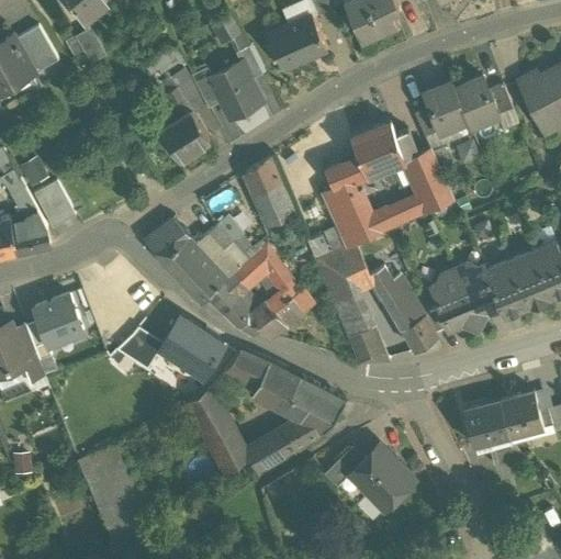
[(69,0),(83,21),(109,4),(105,0),(69,0)]
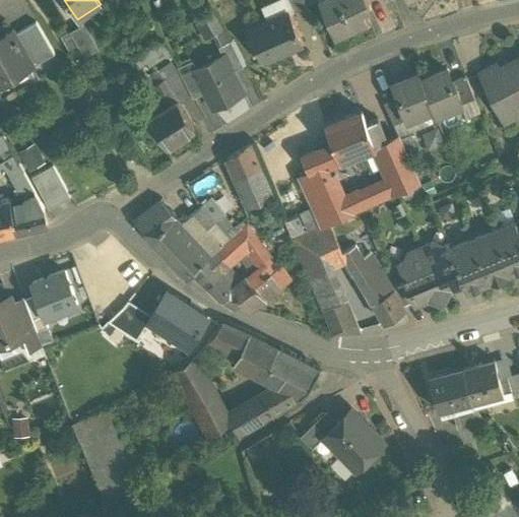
[(286,0),(294,14),(308,8),(303,0),(286,0)]
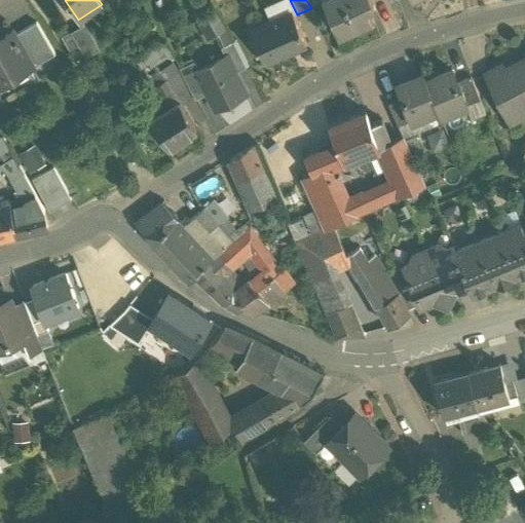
[(323,3),(322,0),(306,0),(311,8),(322,3),(323,3)]
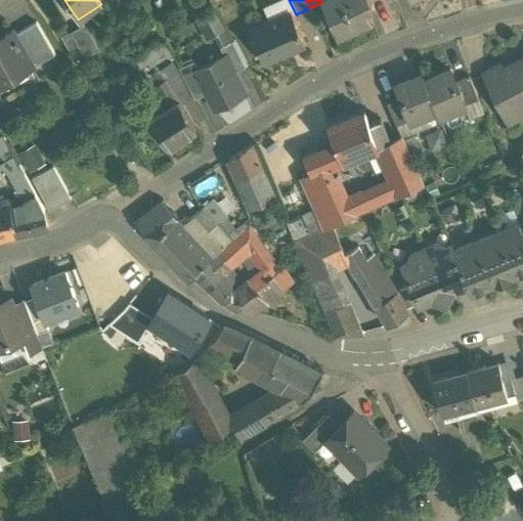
[(328,0),(321,3),(320,3),(337,38),(371,24),(365,11),(372,8),(367,0),(328,0)]
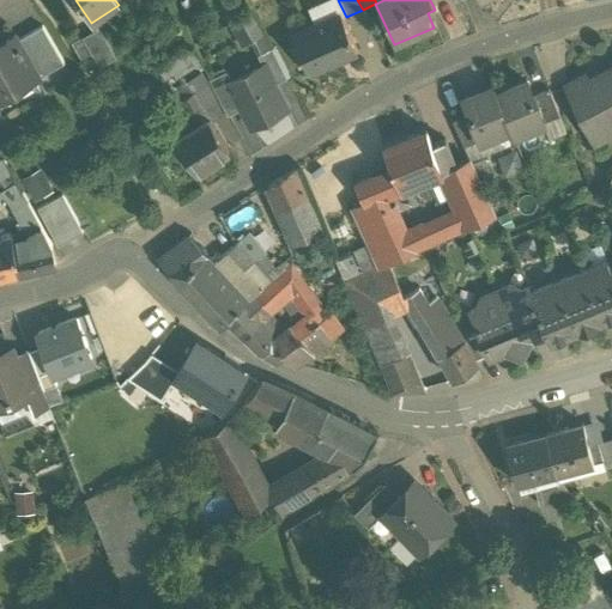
[(340,17),(291,37),(308,74),(356,54),(340,17)]
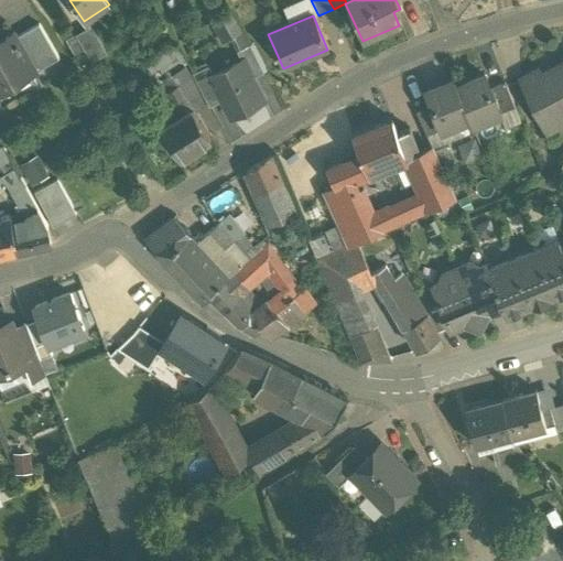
[(38,25),(15,39),(34,71),(33,72),(34,73),(57,60),(38,25)]
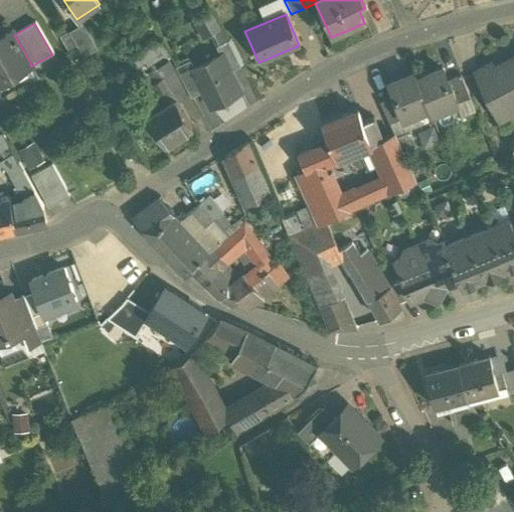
[(80,26),(68,33),(76,46),(82,57),(95,51),(80,26)]
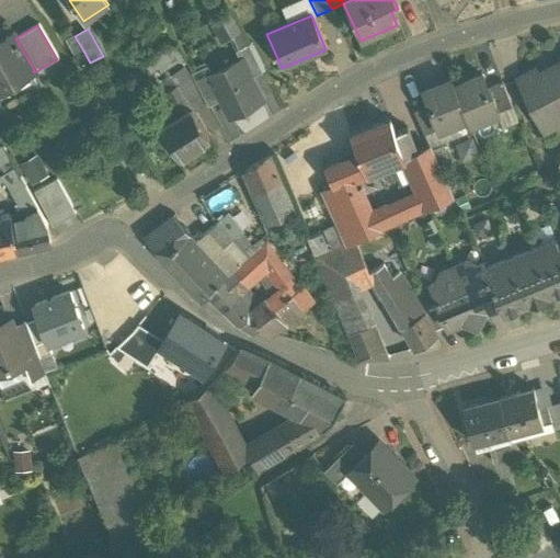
[(13,34),(0,41),(0,89),(33,71),(34,70),(15,38),(13,34)]
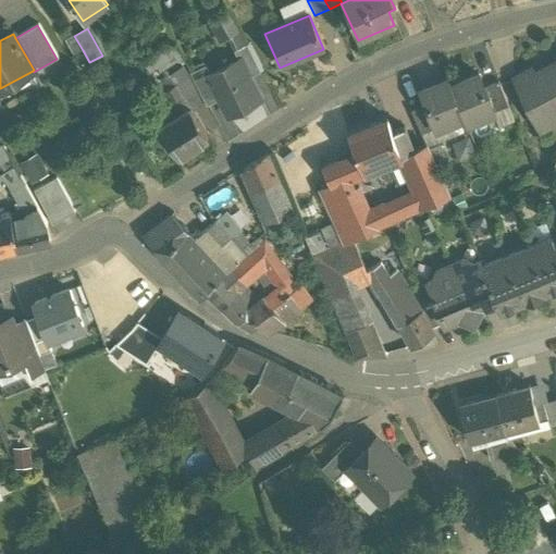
[(74,35),(64,40),(73,56),(83,50),(74,36),(74,35)]
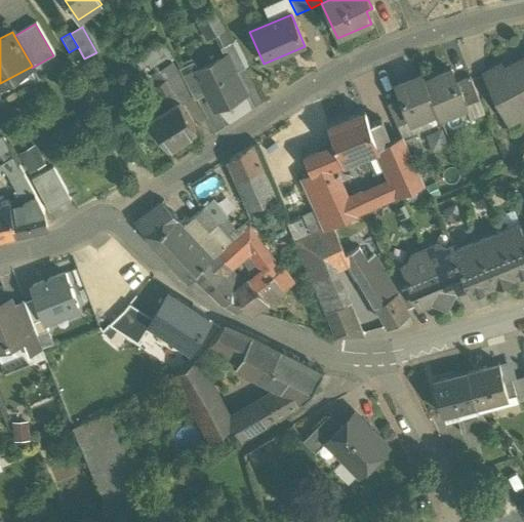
[(132,64),(140,78),(173,58),(164,44),(132,64)]
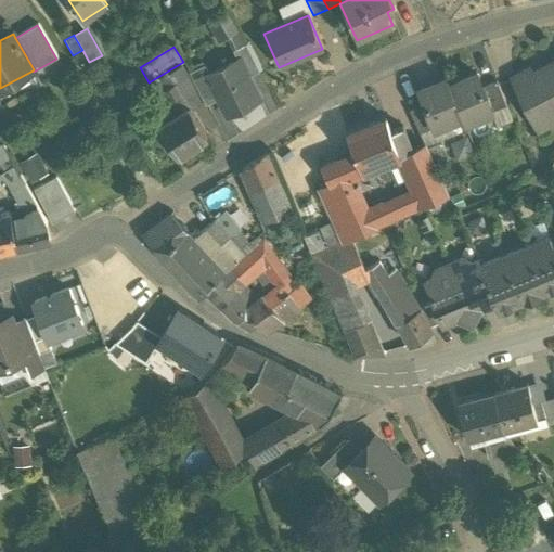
[(258,73),(245,47),(232,52),(237,62),(239,62),(247,79),(258,73)]
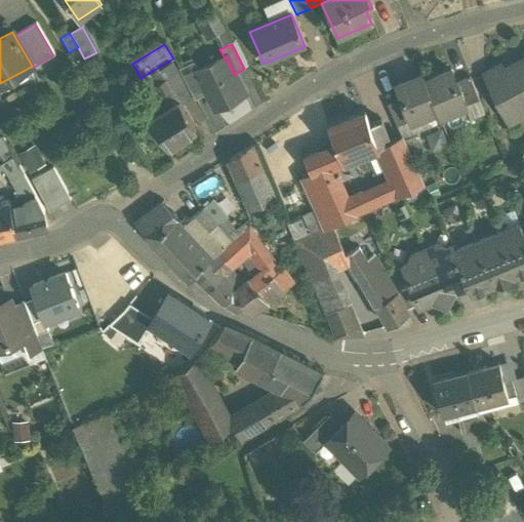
[(197,72),(196,73),(207,94),(214,110),(243,95),(234,75),(226,58),(225,58),(197,72)]
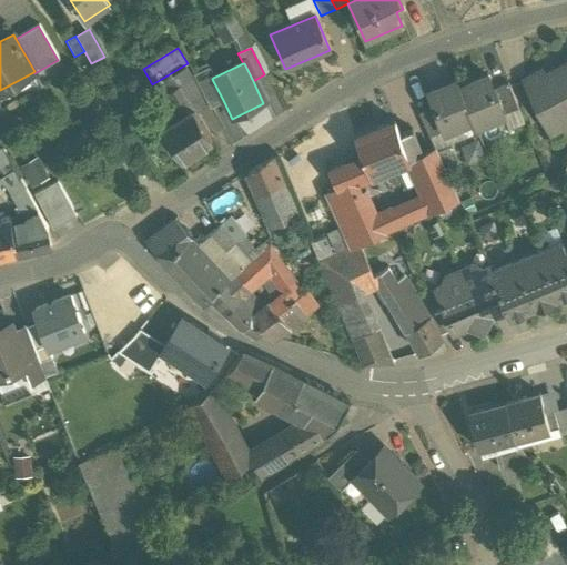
[(566,67),(546,78),(543,72),(524,82),(546,123),(566,112),(566,67)]
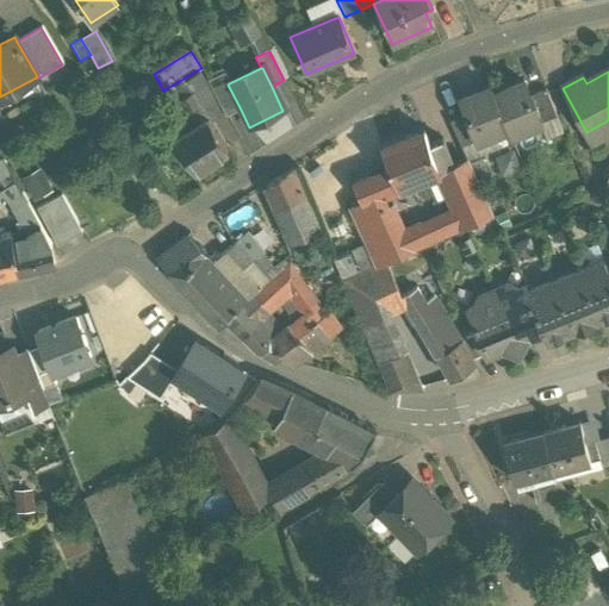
[(224,74),(207,81),(224,114),(225,117),(241,110),(228,85),(229,83),(224,74)]
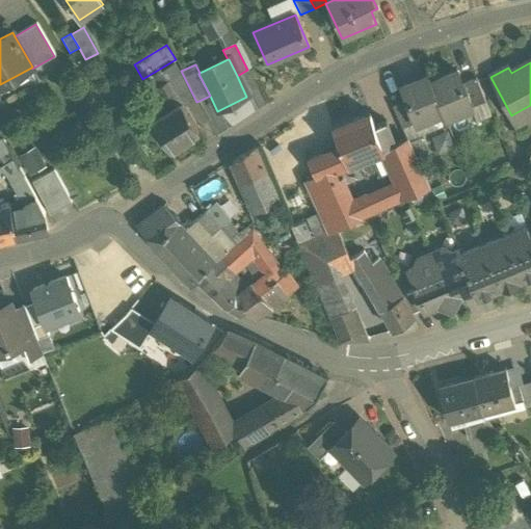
[(181,104),(183,107),(195,100),(181,71),(178,65),(156,80),(161,87),(167,84),(181,104)]
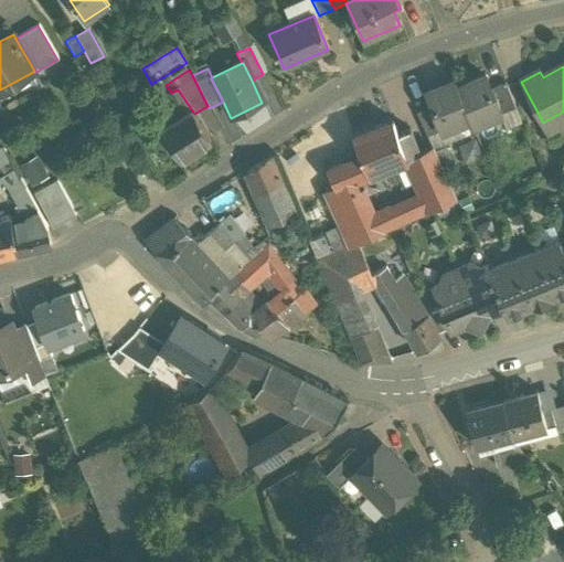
[(485,76),(457,87),(469,119),(472,126),(500,114),(490,89),(485,76)]
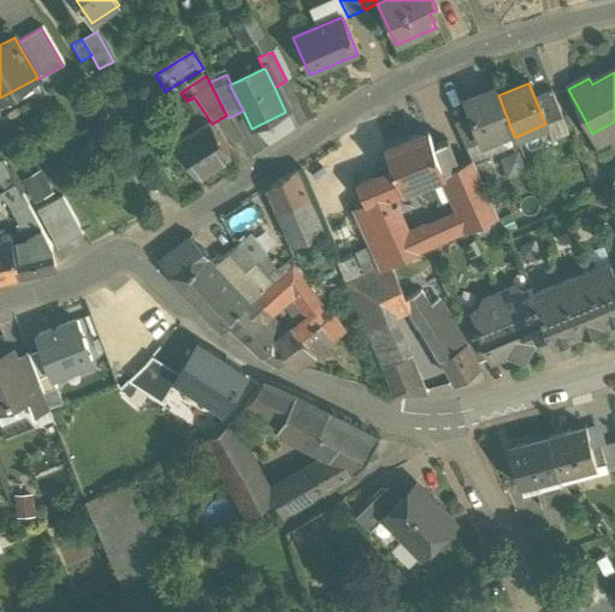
[(498,95),(495,89),(465,101),(471,116),(482,143),(512,130),(498,95)]
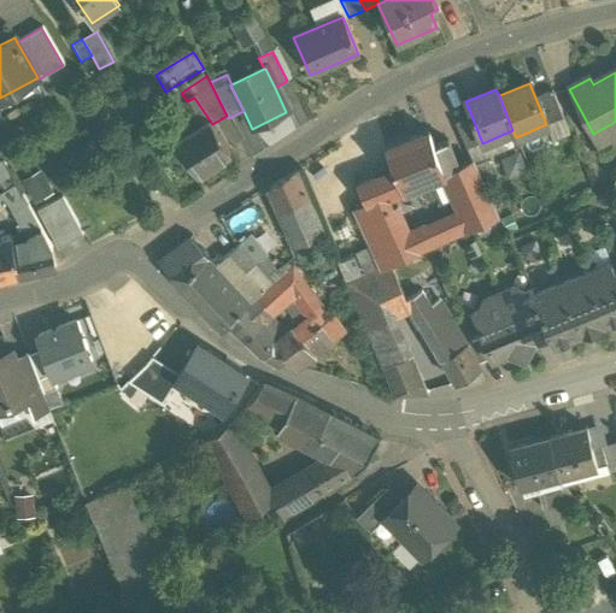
[(551,90),(535,98),(546,124),(562,118),(551,90)]
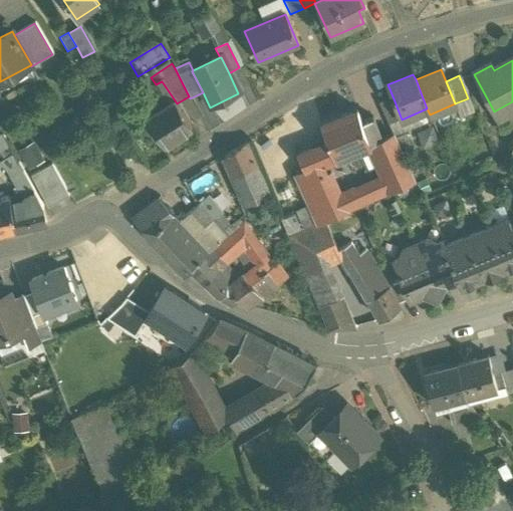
[(175,100),(162,81),(156,84),(152,87),(165,107),(175,100)]
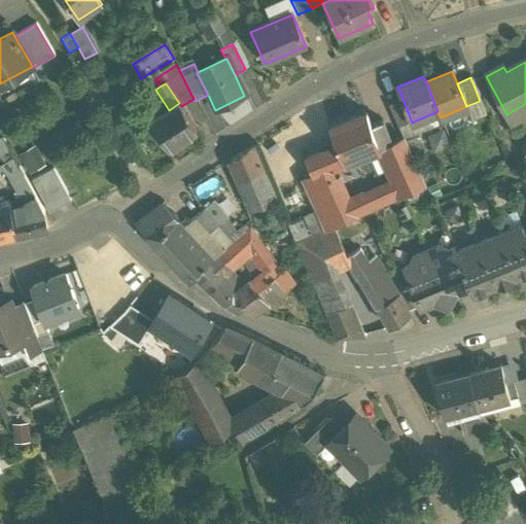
[(412,123),(402,99),(388,106),(398,128),(412,123)]
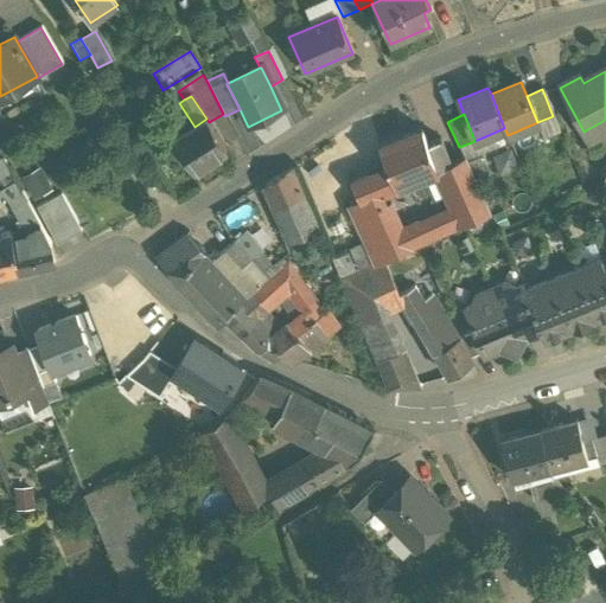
[(195,127),(173,140),(180,151),(174,154),(180,162),(186,159),(193,172),(227,152),(209,122),(206,119),(195,127)]
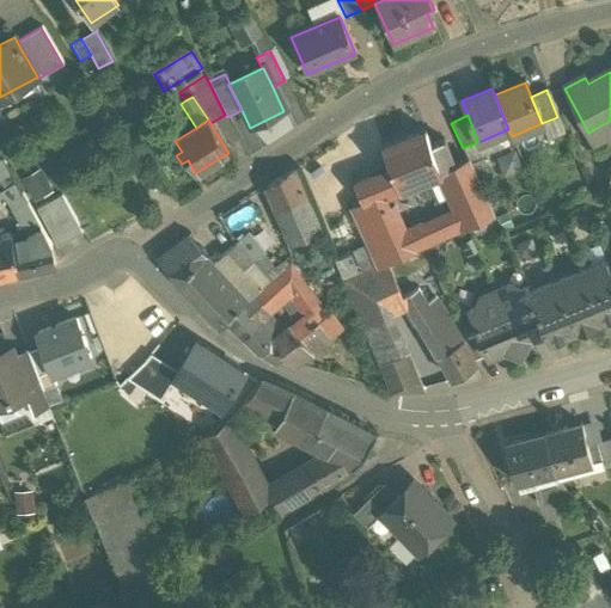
[(425,130),(382,147),(390,167),(398,189),(441,172),(431,145),(425,130)]
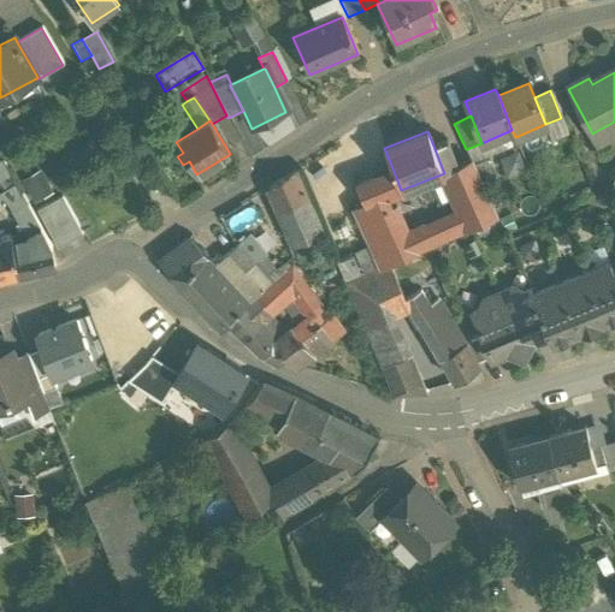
[(447,141),(433,146),(444,173),(457,166),(447,141)]
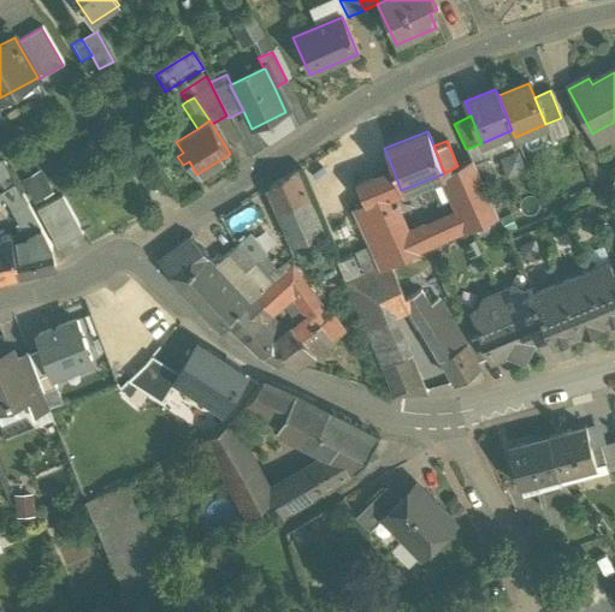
[(457,166),(444,173),(461,212),(468,227),(496,215),(471,159),(457,166)]
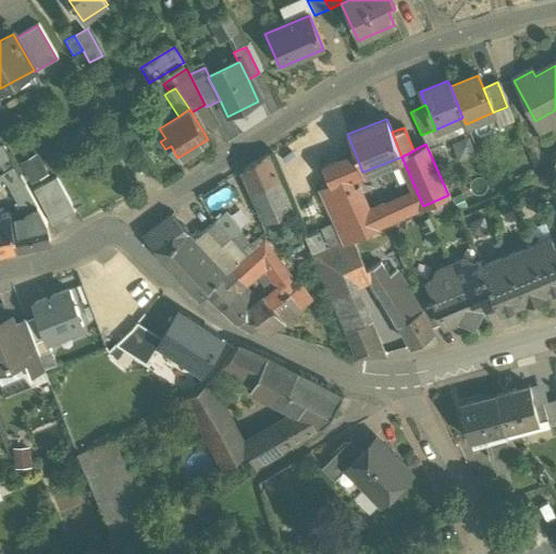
[(355,152),(337,159),(346,179),(362,172),(355,152)]
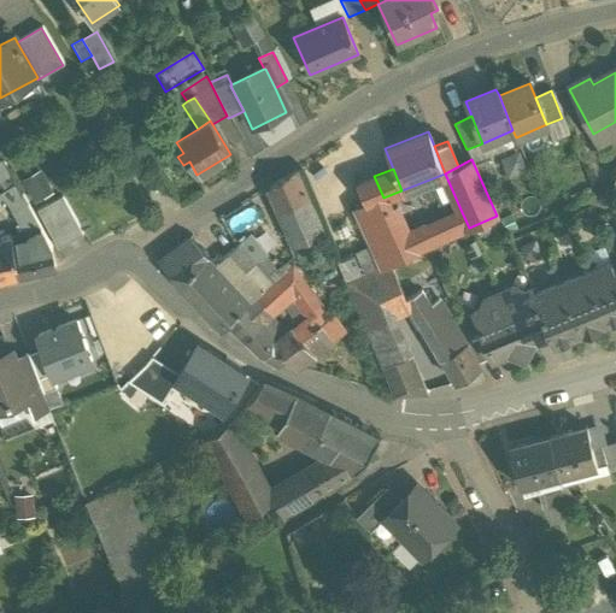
[(22,182),(35,205),(56,194),(42,171),(22,182)]
